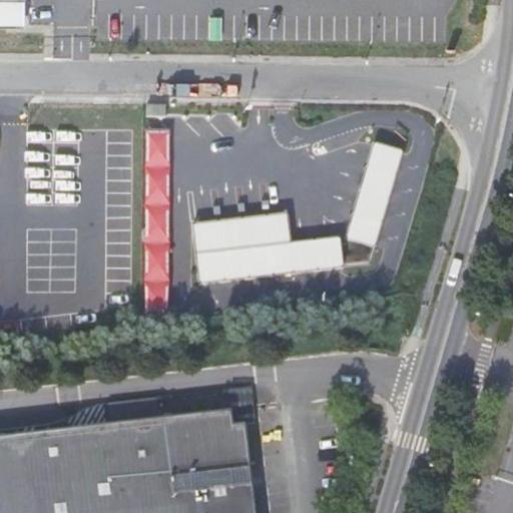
[(0,0),(0,15),(23,16),(21,0),(0,0)]
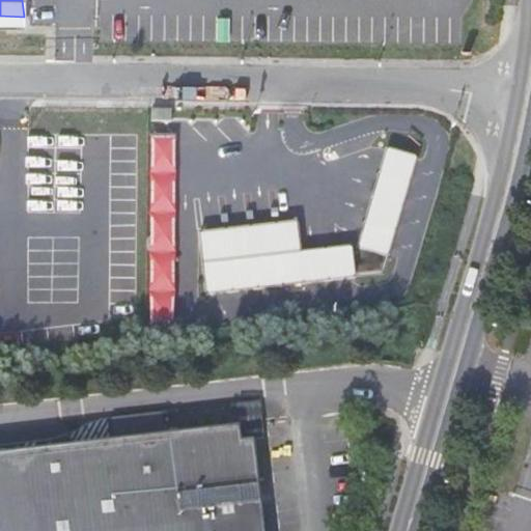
[(173,111),(154,109),(152,120),(172,122),(173,111)]
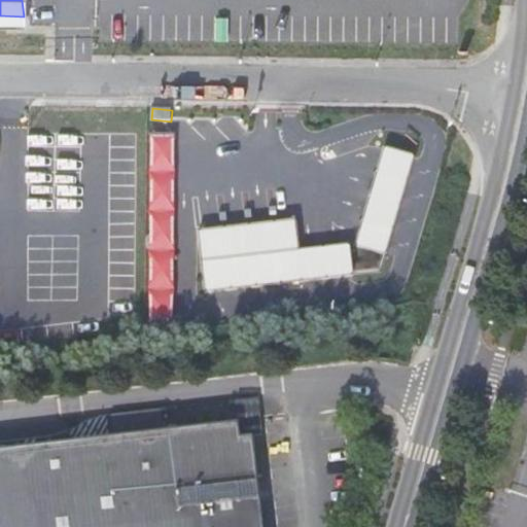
[(150,135),(147,330),(173,331),(176,136),(150,135)]
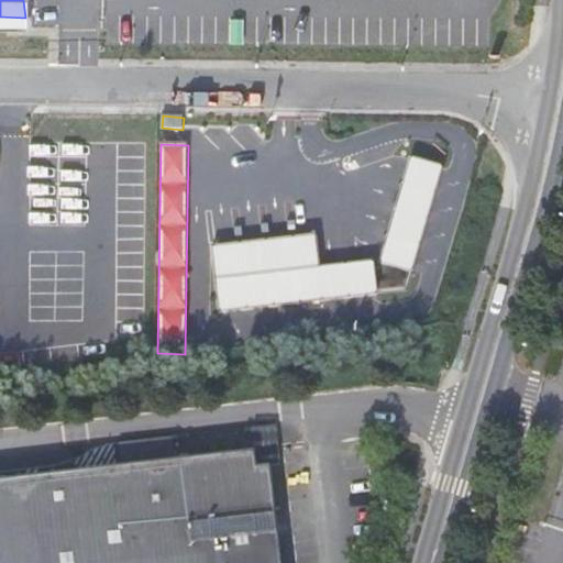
[(445,168),(412,159),(383,264),(410,273),(445,168)]
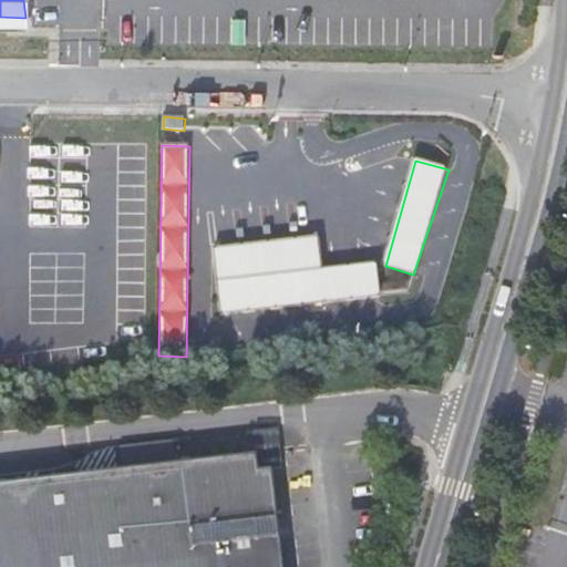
[(316,240),(214,253),(220,315),(378,297),(373,265),(321,269),(316,240)]
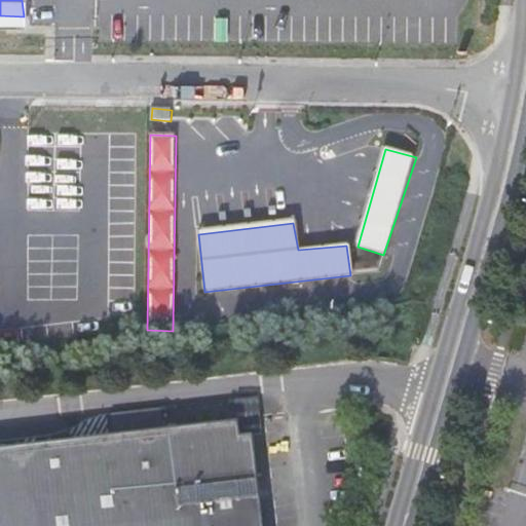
[(525,323),(525,307),(521,306),(516,325),(525,327),(525,323)]
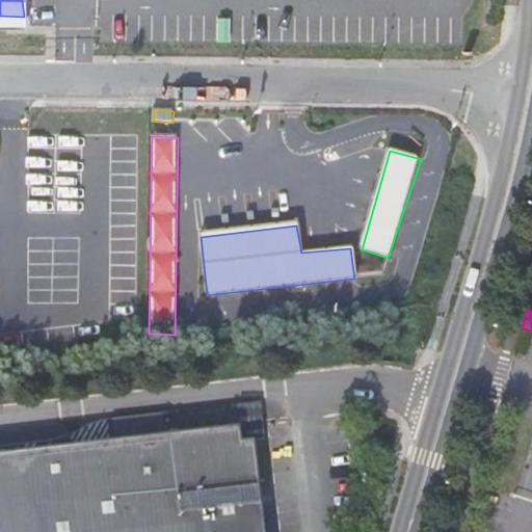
[(0,531),(263,531),(253,439),(242,440),(241,424),(0,451),(0,531)]
